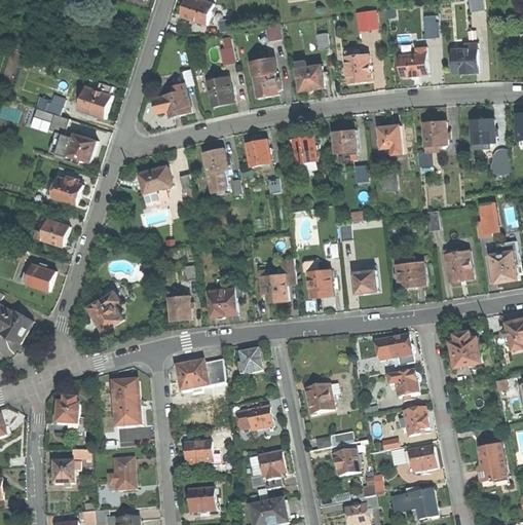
[(185,0),(183,5),(180,15),(206,24),(212,3),(201,0),(185,0)]
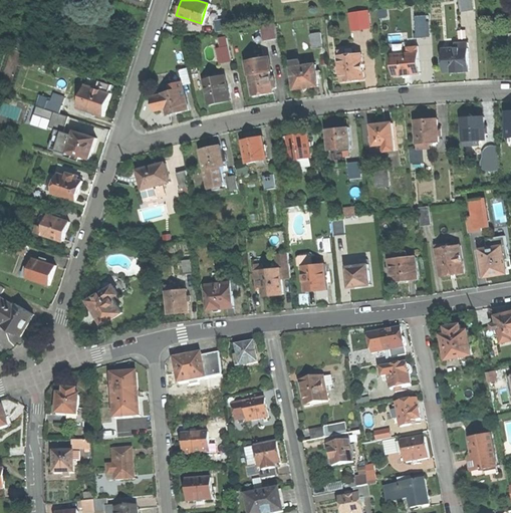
[(456,0),(459,10),(471,8),(470,0),(456,0)]
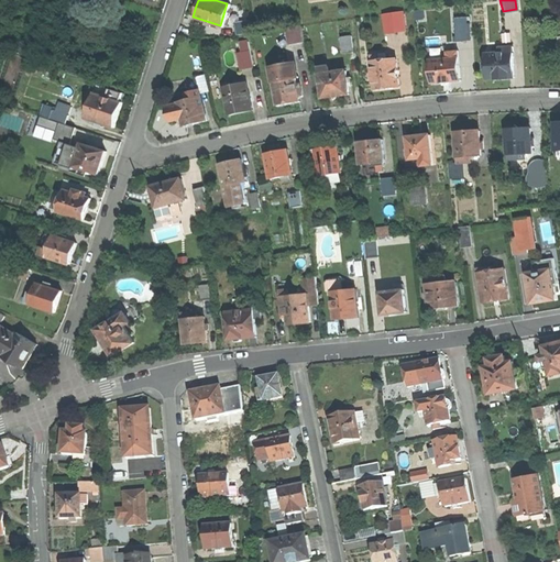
[(381,13),(383,32),(404,29),(401,10),(381,13)]
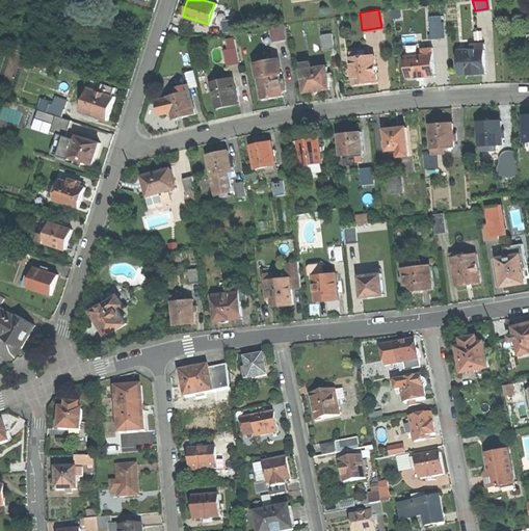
[(528,18),(520,21),(522,31),(528,29),(528,18)]
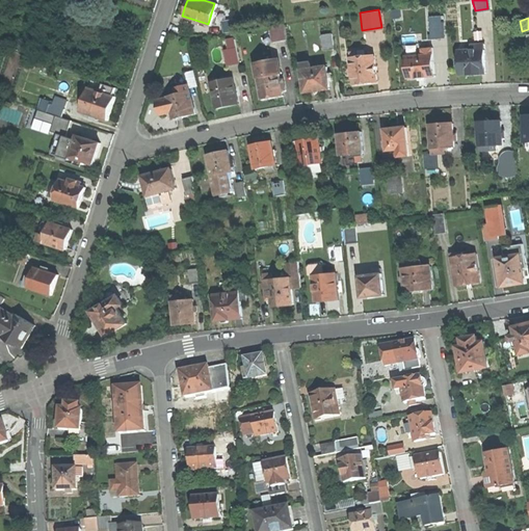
[(220,22),(221,32),(236,30),(234,20),(220,22)]
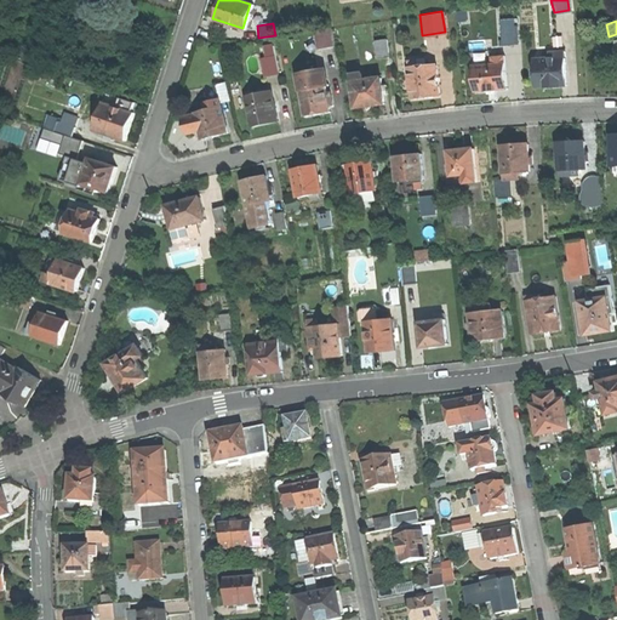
[(500,26),(501,44),(513,43),(512,24),(500,26)]
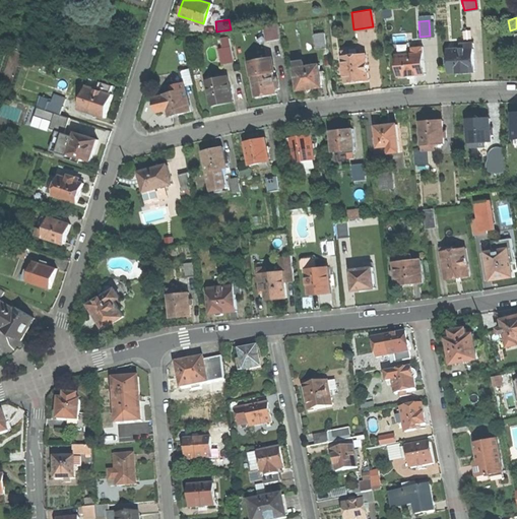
[(266,41),(278,39),(275,23),(264,25),(266,41)]
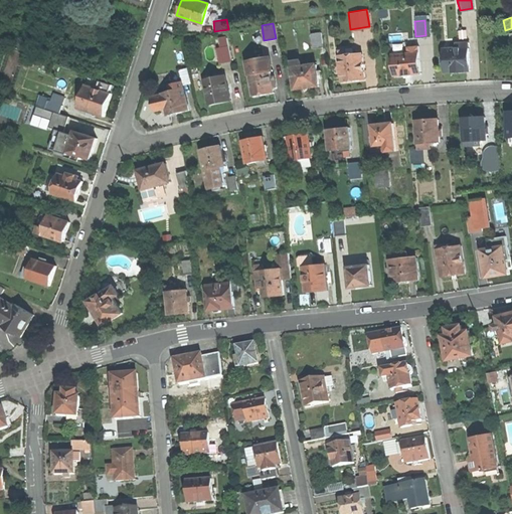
[(309,32),(311,47),(321,46),(319,31),(309,32)]
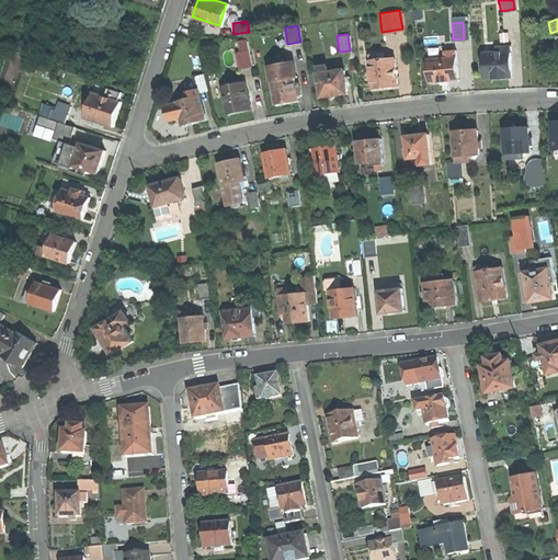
[(236,42),(238,50),(247,49),(245,41),(236,42)]
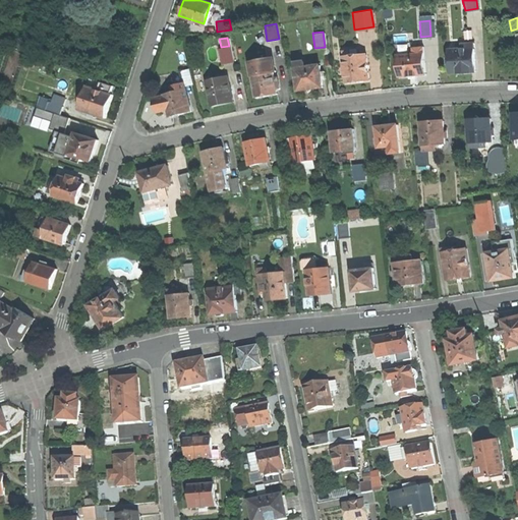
[(460,49),(447,50),(448,71),(457,71),(457,72),(463,72),(469,71),(469,70),(473,70),(472,48),(468,48),(468,43),(459,43),(460,49)]
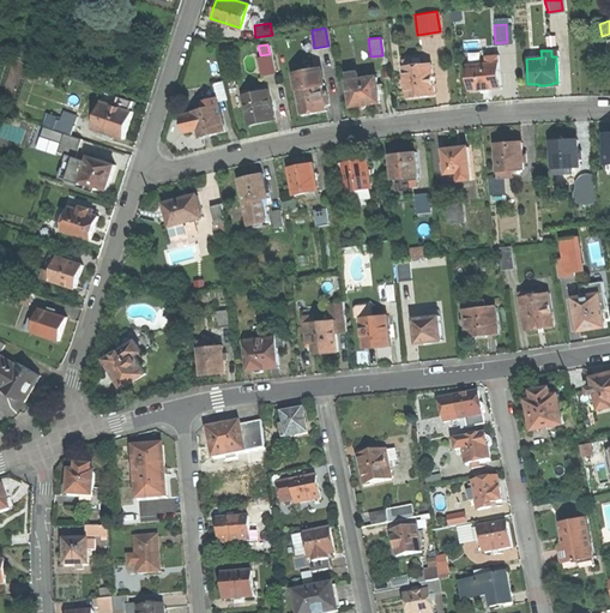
[(260,55),(255,56),(258,72),(272,70),(270,54),(260,55)]
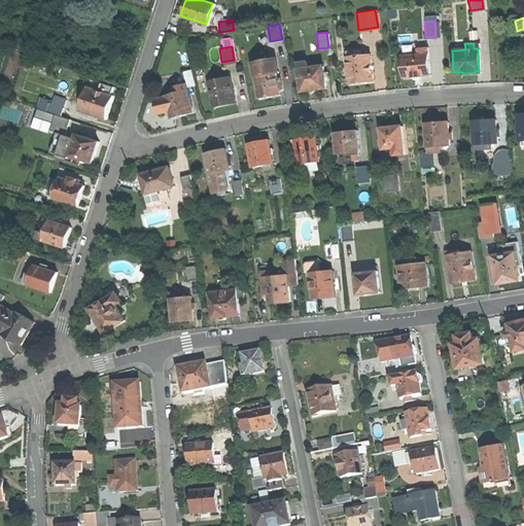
[(399,55),(402,77),(411,76),(415,76),(419,76),(419,75),(428,74),(426,46),(419,47),(419,54),(399,55)]
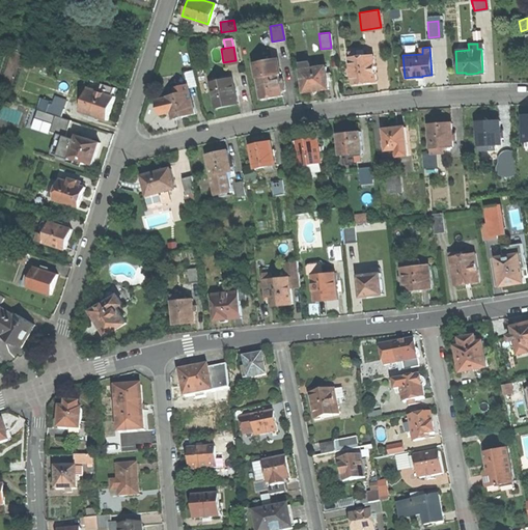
[(348,52),(351,84),(363,82),(374,81),(371,54),(355,56),(355,51),(348,52)]
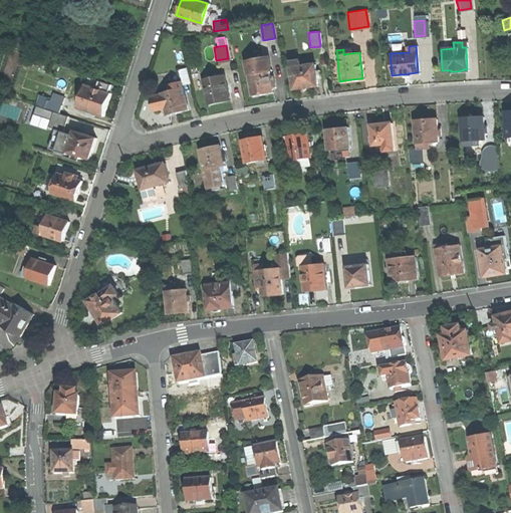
[(245,62),(247,73),(267,70),(269,69),(267,58),(245,62)]
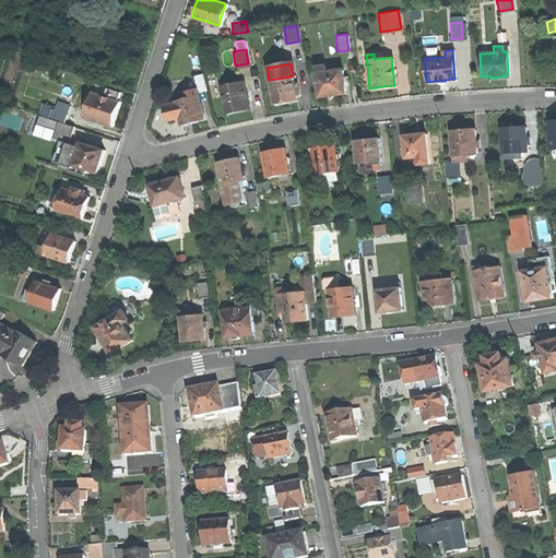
[(324,64),(315,66),(319,96),(320,95),(323,98),(329,97),(331,94),(336,93),(344,92),(343,80),(345,80),(345,75),(342,75),(341,69),(326,71),(324,64)]
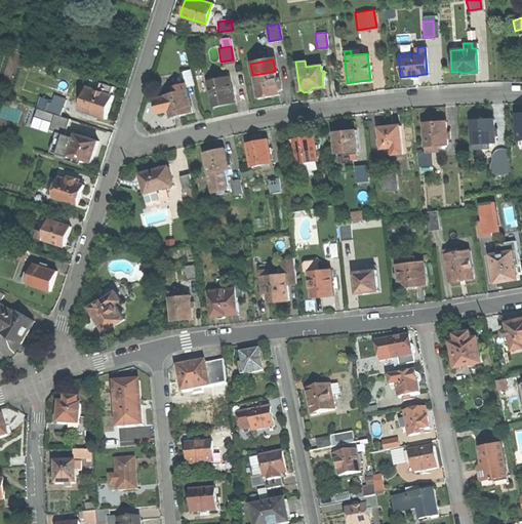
[(71,80),(74,72),(58,67),(55,75),(71,80)]
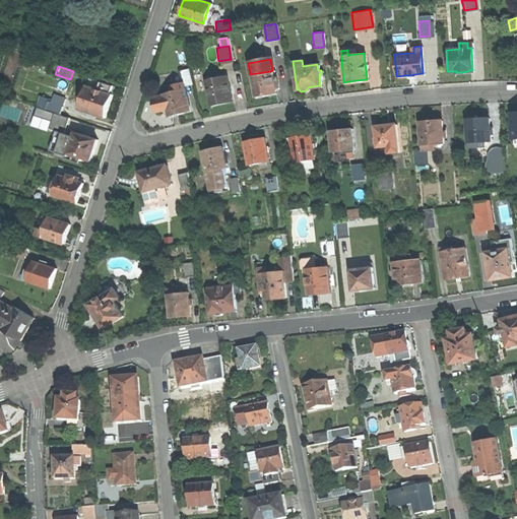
[(180,70),(183,84),(191,83),(187,68),(180,70)]
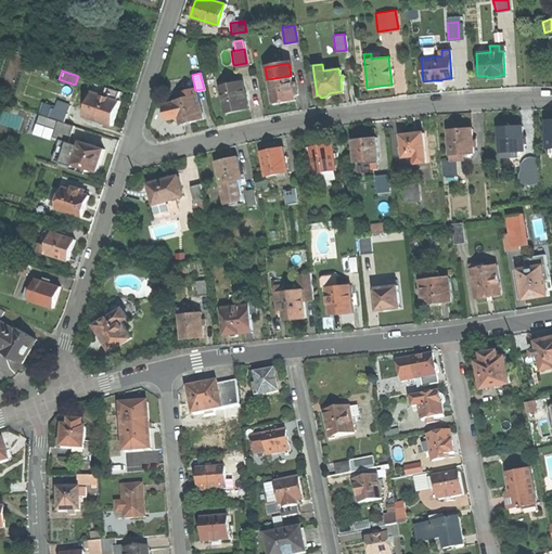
[(267,79),(271,102),(282,101),(293,99),(289,76),(267,79)]
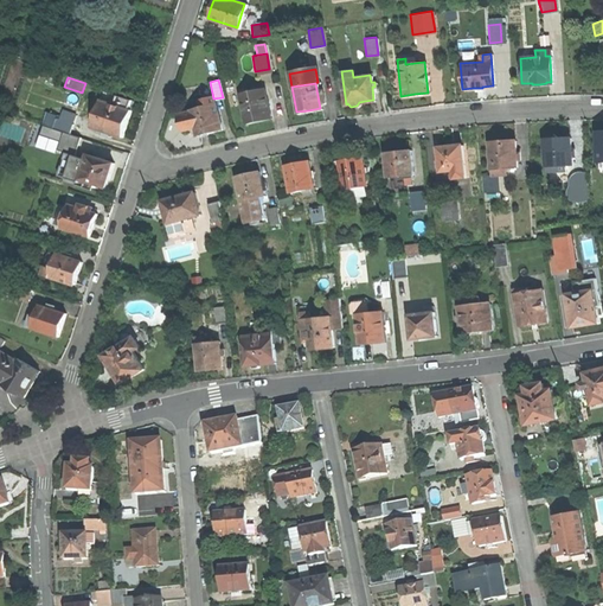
[(237,93),(243,122),(257,120),(268,117),(262,88),(237,93)]
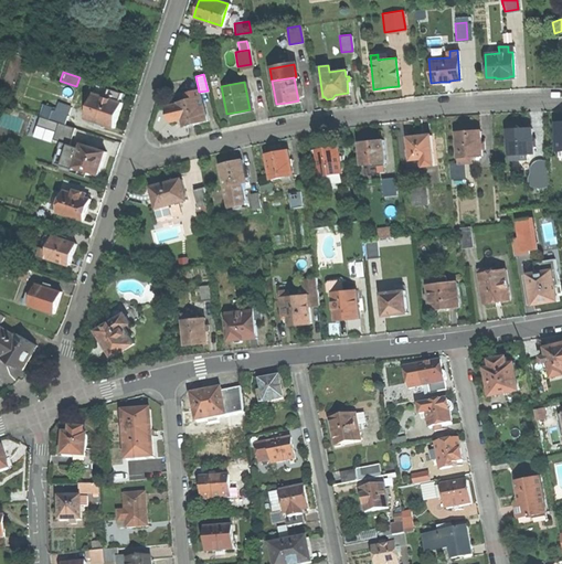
[(107,88),(105,97),(118,102),(120,93),(107,88)]
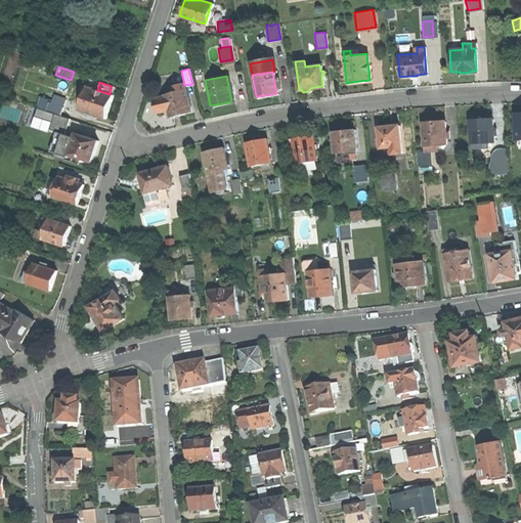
[(173,92),(184,89),(182,83),(172,86),(173,92)]
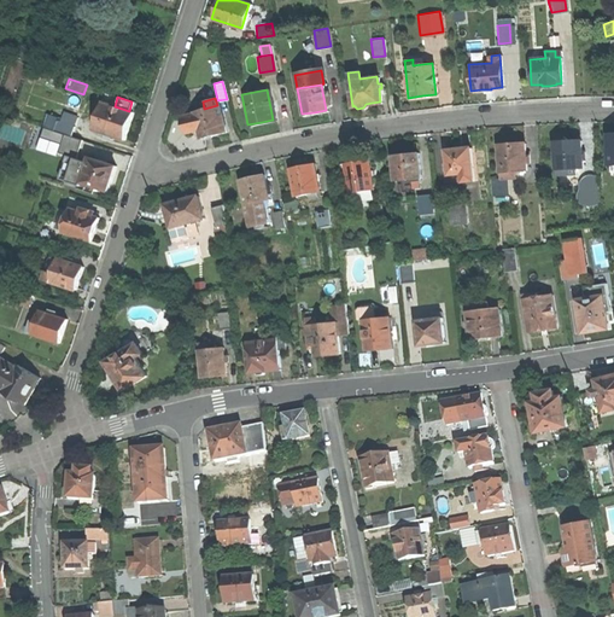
[(92,128),(122,138),(127,124),(132,111),(129,111),(115,106),(100,102),(92,128)]
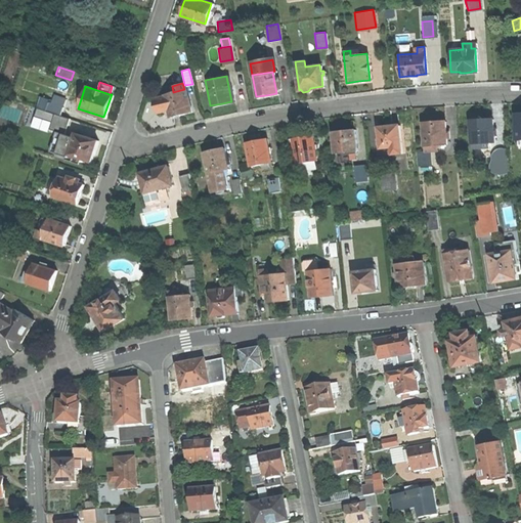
[(190,111),(184,89),(173,92),(164,94),(164,96),(167,107),(169,117),(180,114),(190,111)]
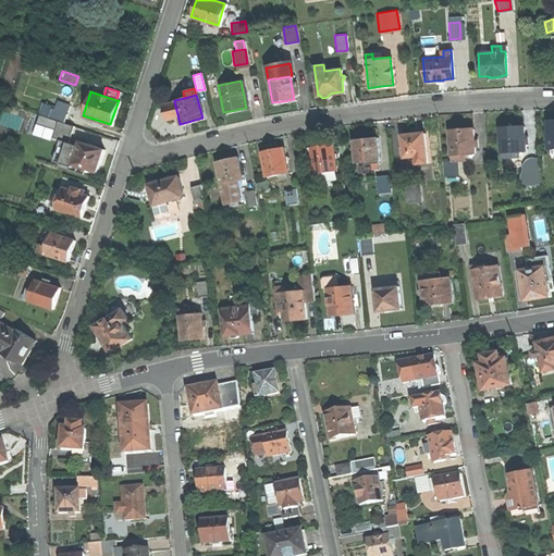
[(165,118),(177,114),(174,102),(162,106),(165,118)]
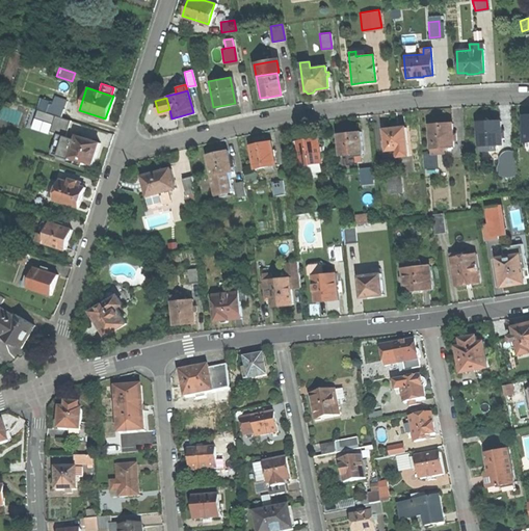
[(47,103),(45,111),(60,115),(62,108),(47,103)]
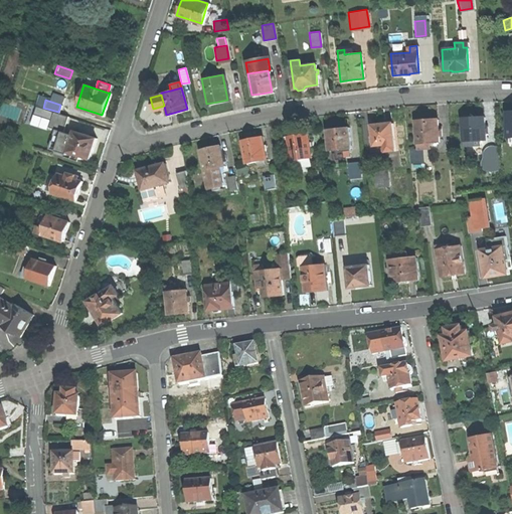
[(32,114),(49,119),(51,111),(34,106),(32,114)]
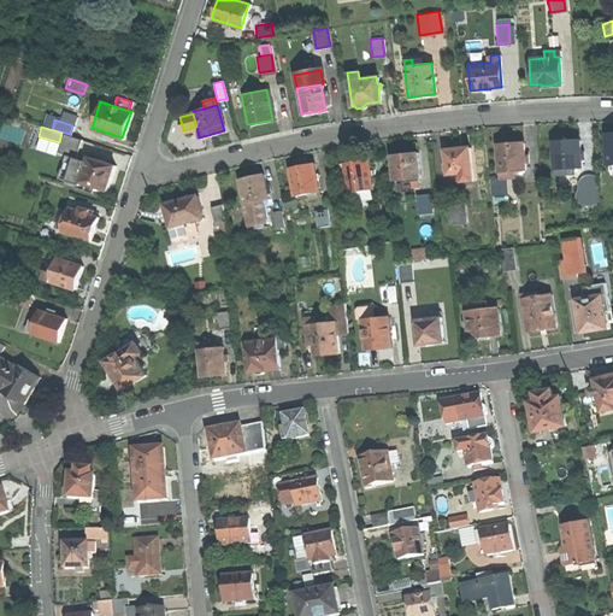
[(80,139),(62,133),(59,142),(58,146),(76,152),(80,139)]
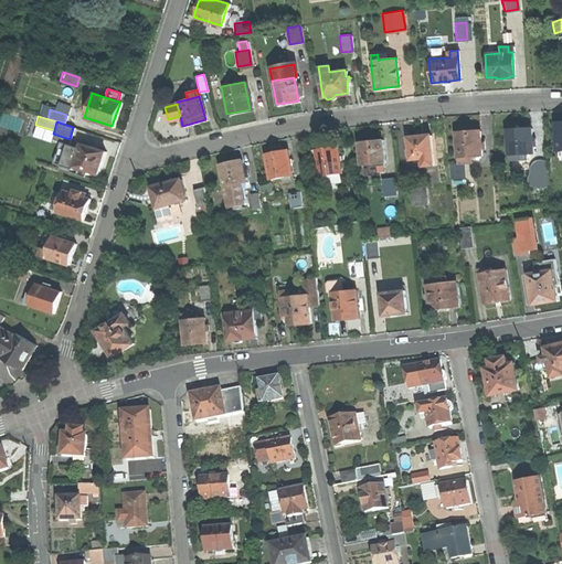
[(507,128),(506,128),(508,160),(518,160),(517,153),(531,152),(531,146),(534,145),(534,138),(530,138),(529,127),(523,128),(517,128),(507,128)]
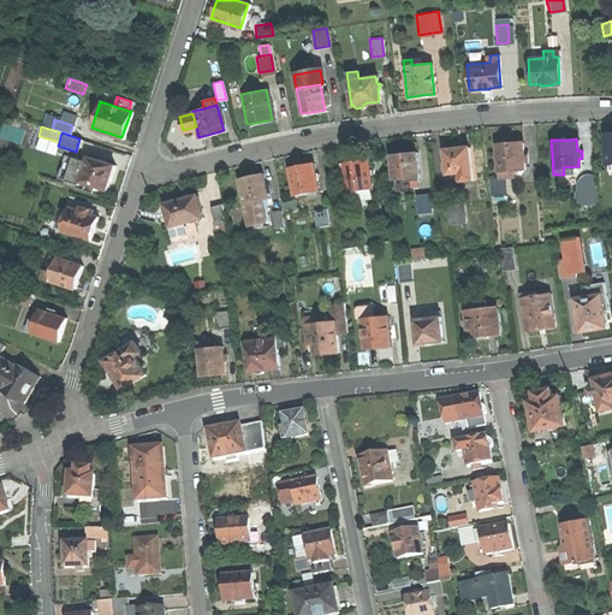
[(510,142),(495,143),(498,177),(506,177),(506,170),(523,169),(523,161),(527,161),(526,154),(522,154),(521,141),(510,142)]
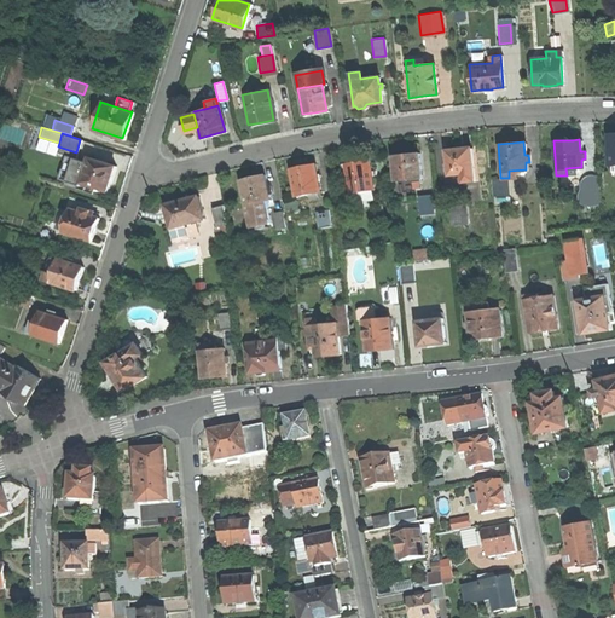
[(458,148),(445,150),(446,163),(442,163),(444,169),(447,169),(448,174),(460,173),(473,172),(470,146),(458,148)]
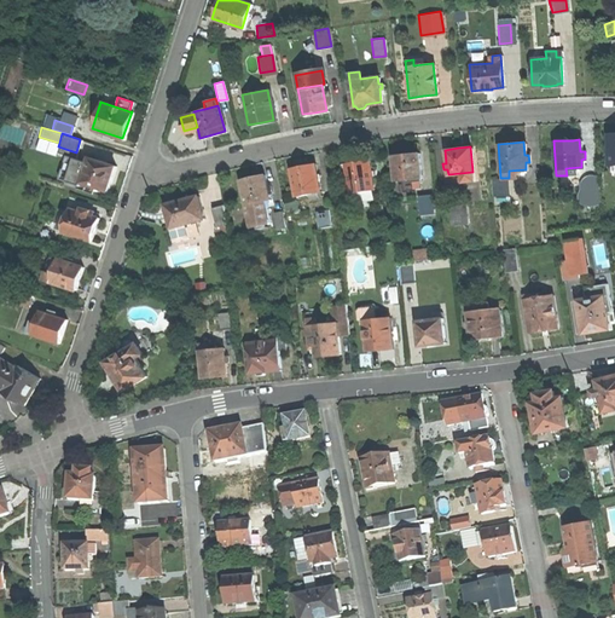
[(393,156),(395,179),(421,177),(418,152),(404,154),(393,156)]
